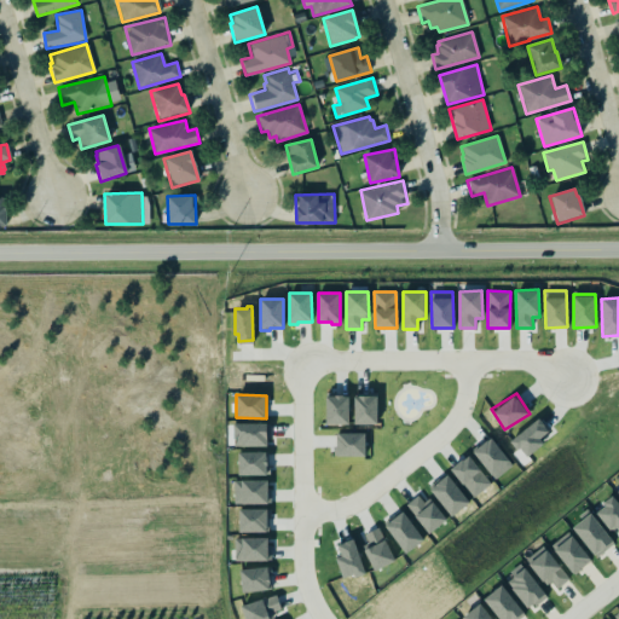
[(327,424),(348,423),(348,395),(327,395),(327,424)]
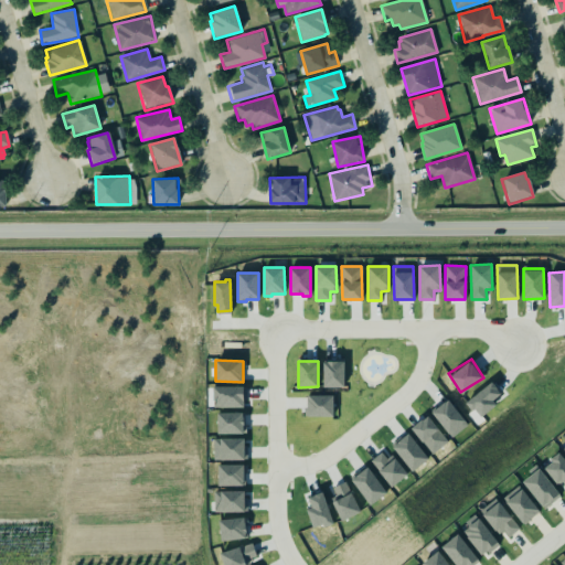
[(344,361),(322,361),(322,386),(343,386),(344,361)]
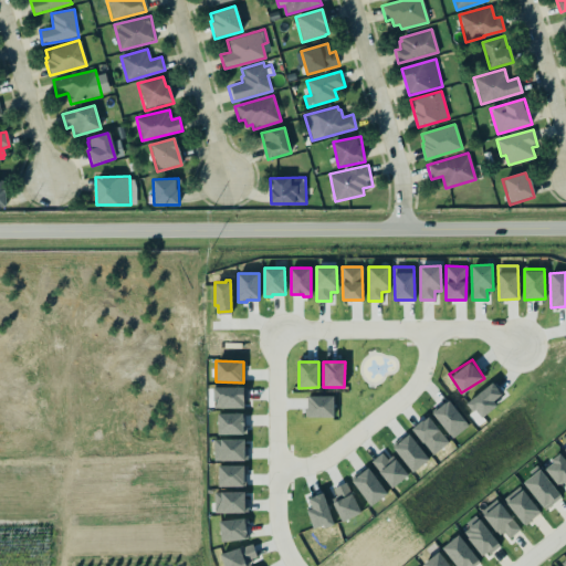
[(480,418),(505,396),(491,380),(467,402),(480,418)]
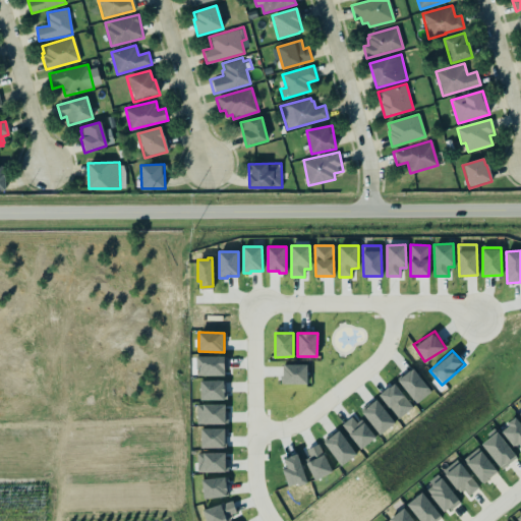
[(195,375),(226,375),(226,356),(195,355),(195,375)]
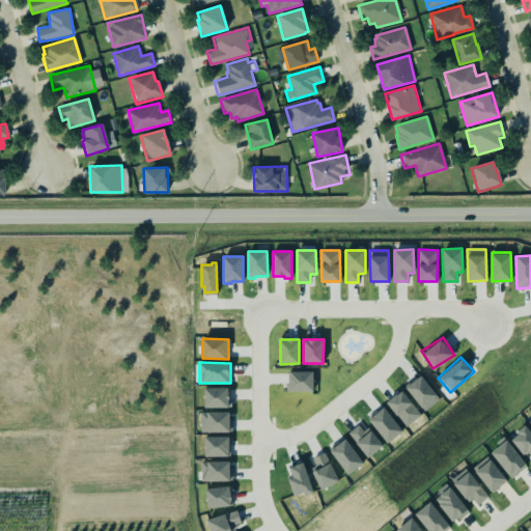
[(313,391),(312,371),(288,371),(289,391),(313,391)]
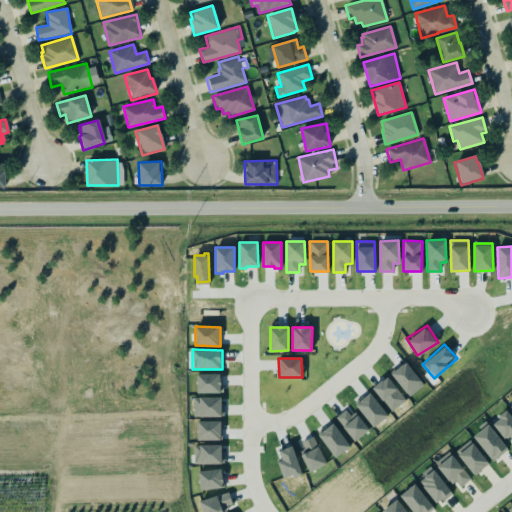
[(410,396),(424,384),(405,361),(390,373),(410,396)]
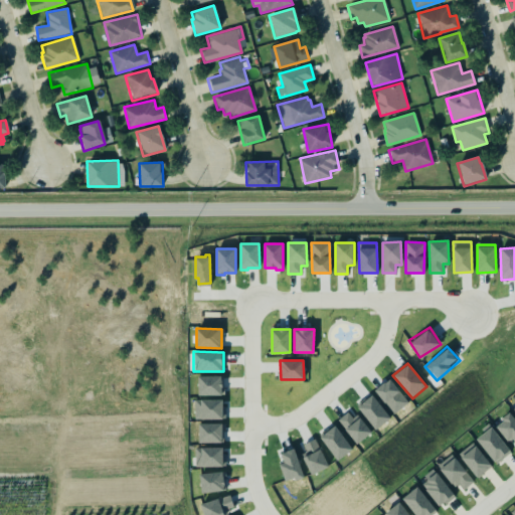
[(197,395),(223,394),(222,375),(197,376),(197,395)]
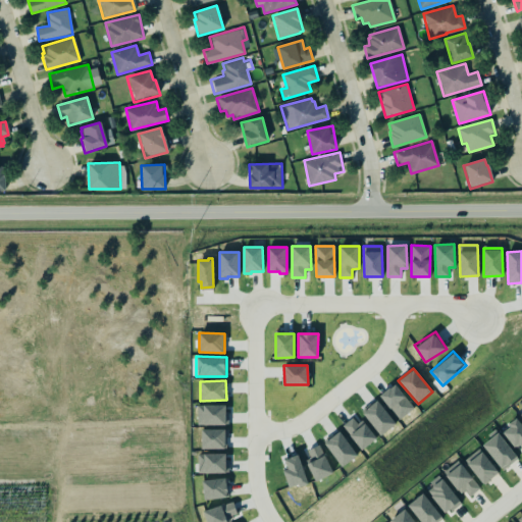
[(380,396),(400,419),(414,408),(395,383),(380,396)]
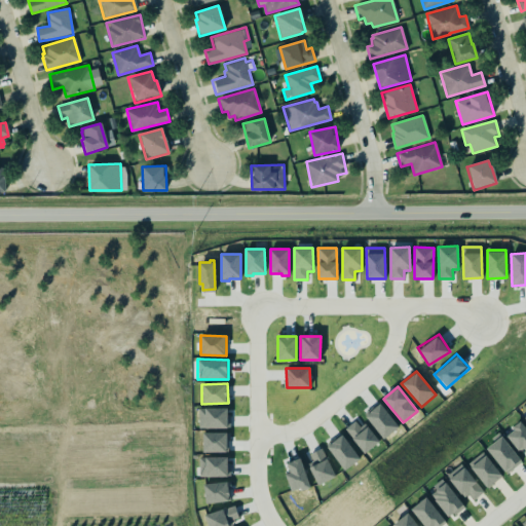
[(364,416),(385,439),(400,425),(378,403),(364,416)]
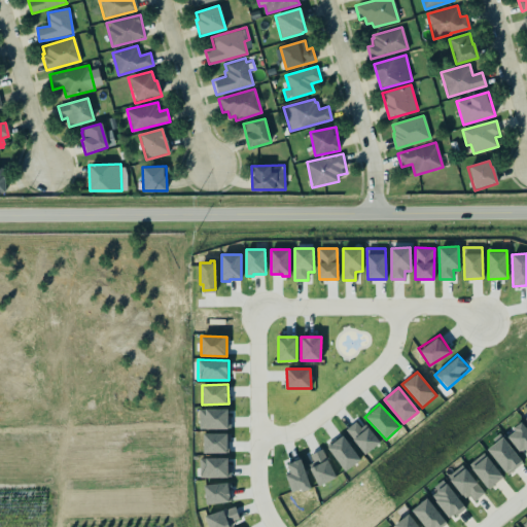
[(205,428),(230,428),(230,409),(205,409),(205,428)]
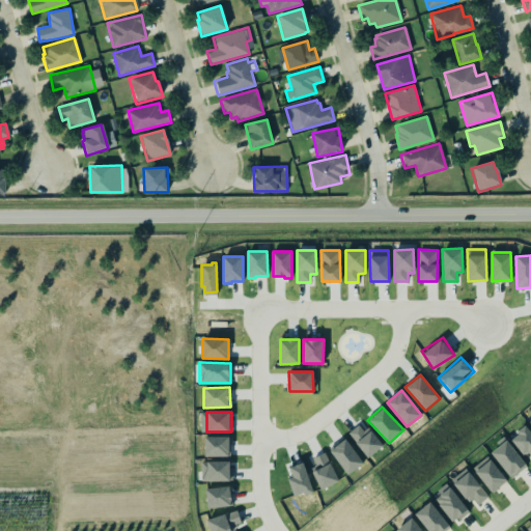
[(383,445),(361,421),(347,434),(369,457),(383,445)]
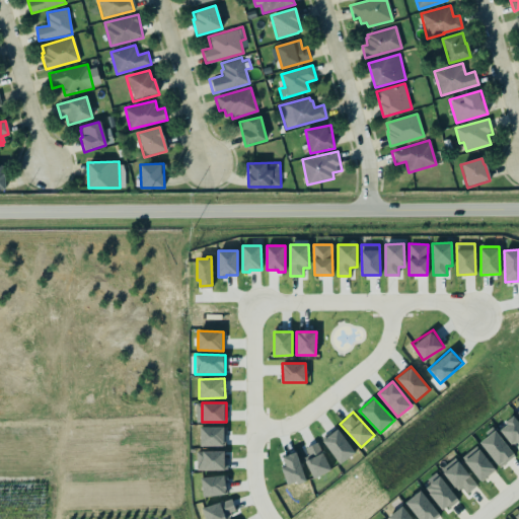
[(499,429),(512,445),(516,441),(518,445),(518,423),(514,417),(499,429)]
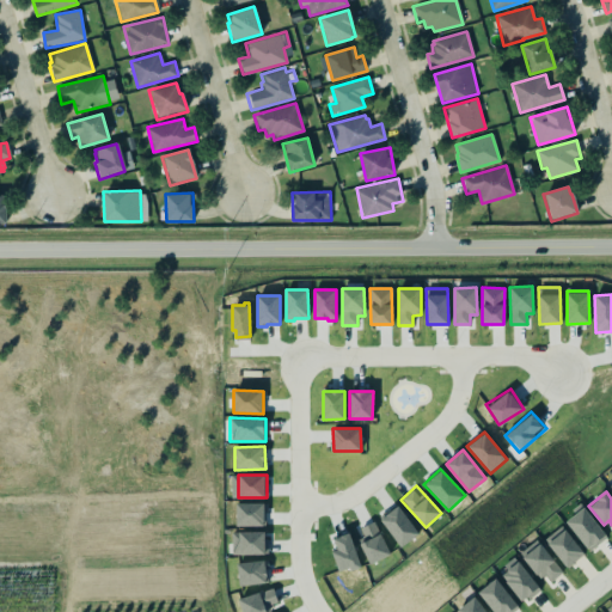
[(265,526),(265,503),(236,502),(236,525),(265,526)]
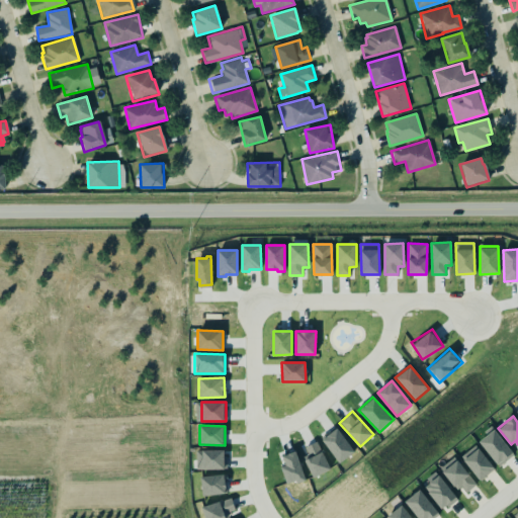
[(339,462),(355,451),(336,426),(321,438),(339,462)]
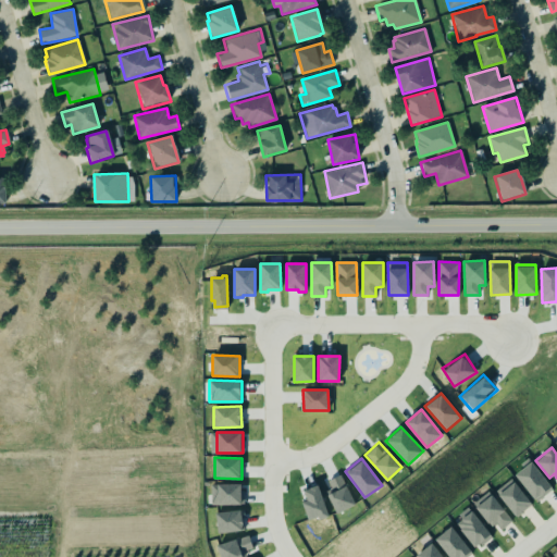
[(553,489),(531,461),(515,474),(536,502),(553,489)]
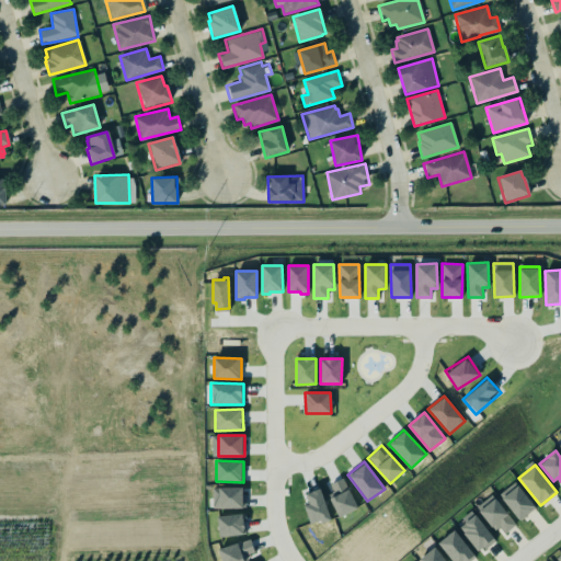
[(329,484),(334,494),(330,497),(340,517),(357,508),(343,478),(329,484)]
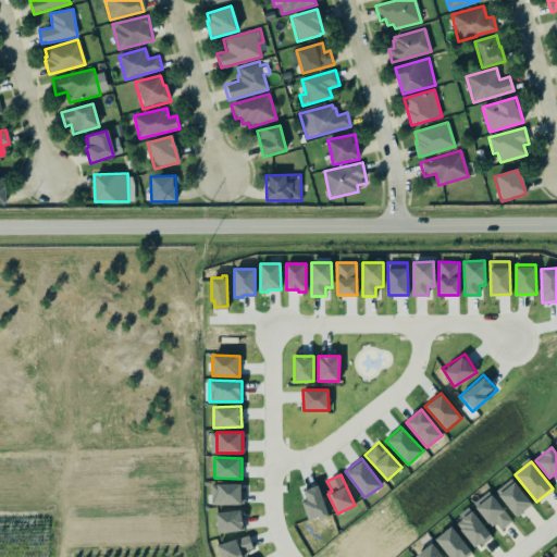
[(495,492),(516,517),(532,504),(511,479),(495,492)]
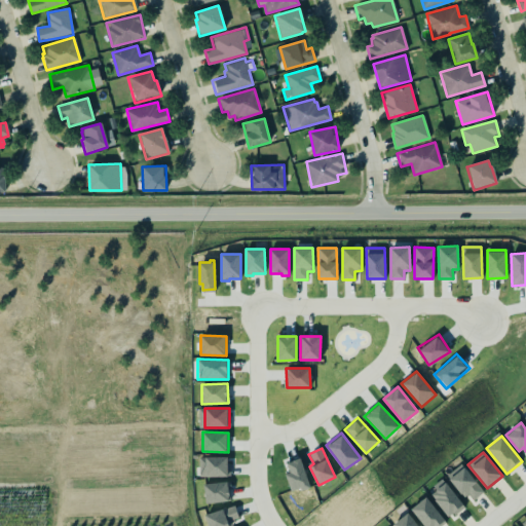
[(228,477),(229,457),(205,456),(204,476),(228,477)]
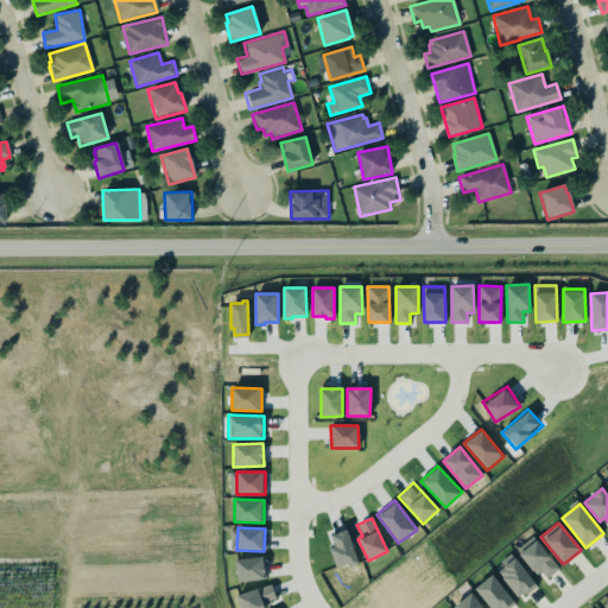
[(359,562),(347,529),(331,534),(335,546),(329,549),(337,570),(359,562)]
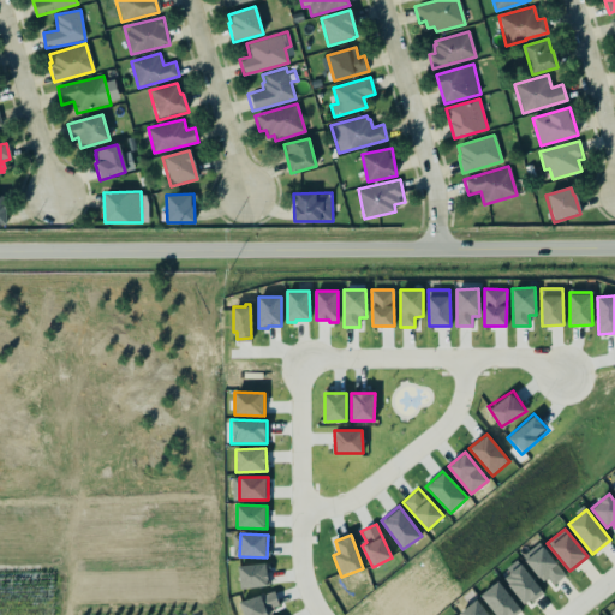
[(566,574),(539,543),(524,556),(550,587),(566,574)]
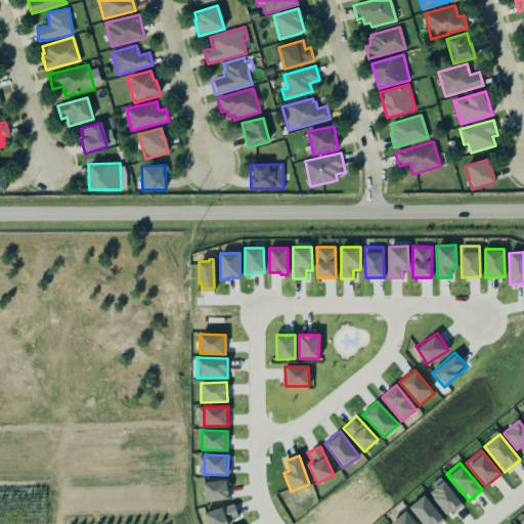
[(203,481),(203,500),(228,499),(227,480),(203,481)]
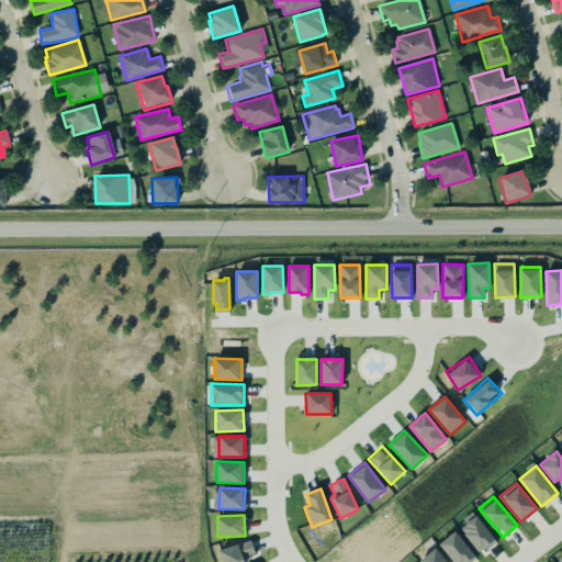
[(480,553),(496,540),(476,515),(460,528),(480,553)]
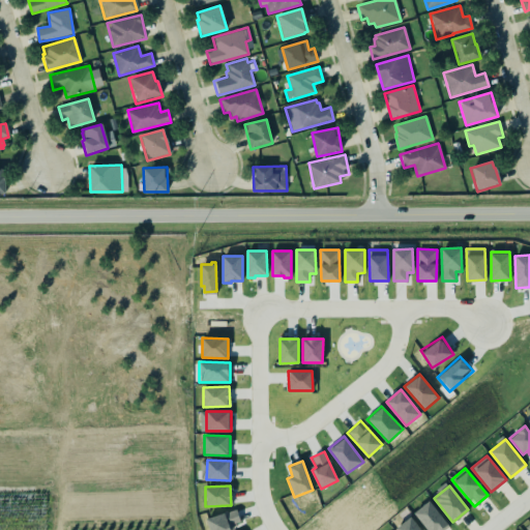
[(428,529),(443,529),(448,527),(430,500),(414,510),(428,529)]
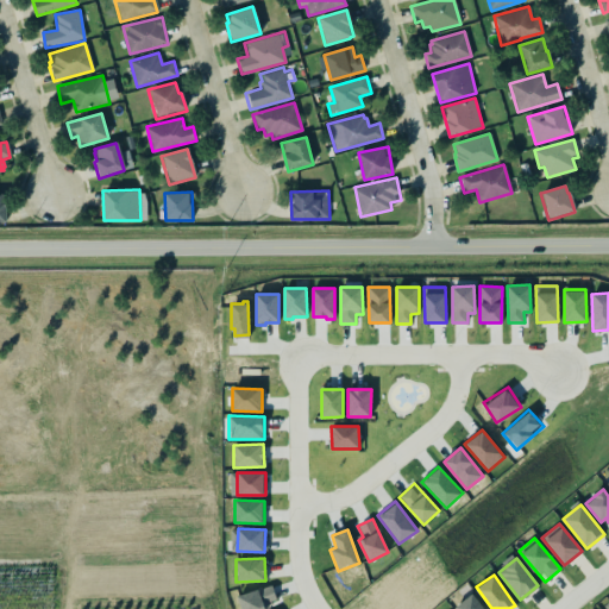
[(237,596),(240,608),(262,608),(278,604),(271,584),(237,596)]
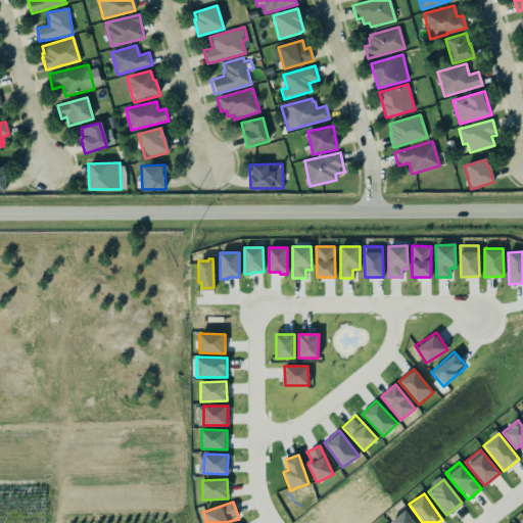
[(391,520),(393,522),(416,522),(406,509),(391,520)]
